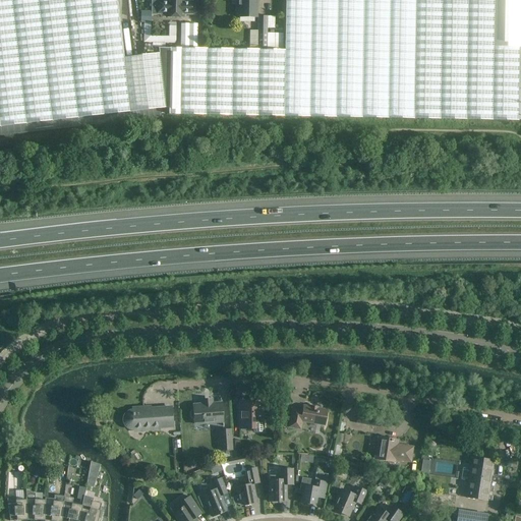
[(283,116),(520,120),(520,0),(285,0),(284,50),(159,48),(159,54),(124,58),(116,0),(0,0),(0,126),(169,107),(169,114),(173,114),(283,116)]
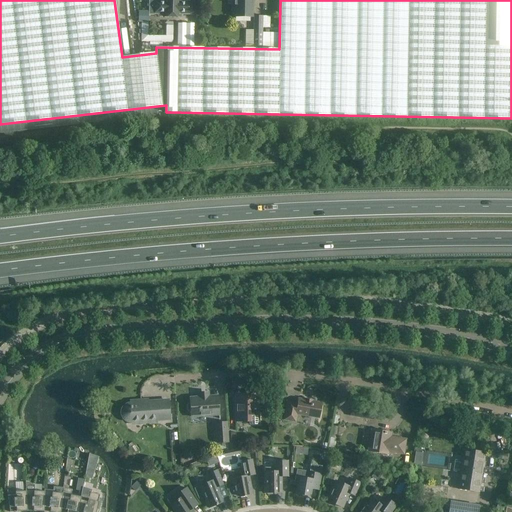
[(164,17),(180,17),(180,14),(194,14),(194,2),(180,1),(180,0),(164,0),(150,0),(149,14),(164,14),(164,17)]
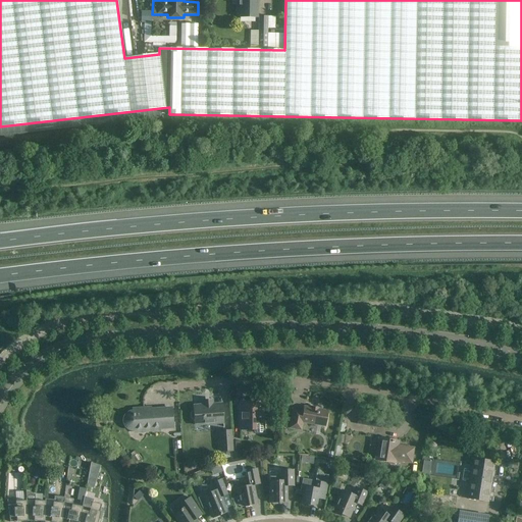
[(257,17),(257,0),(240,0),(240,5),(237,4),(237,17),(257,17)]
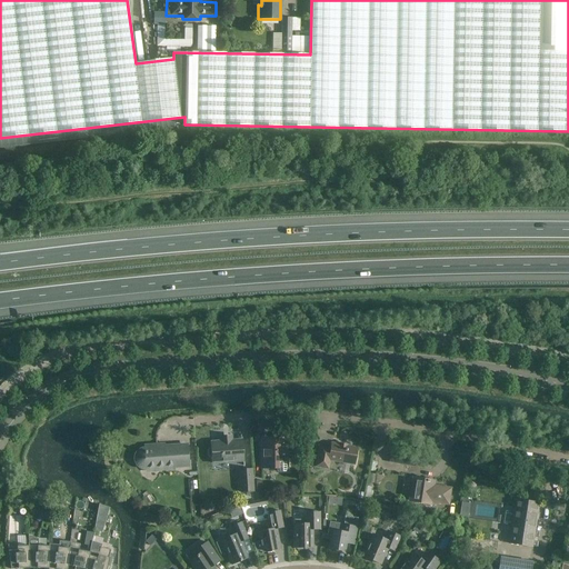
[(282,18),(282,33),(272,33),(272,53),(282,53),(282,55),(291,55),(291,31),(299,31),(300,19),(282,18)]
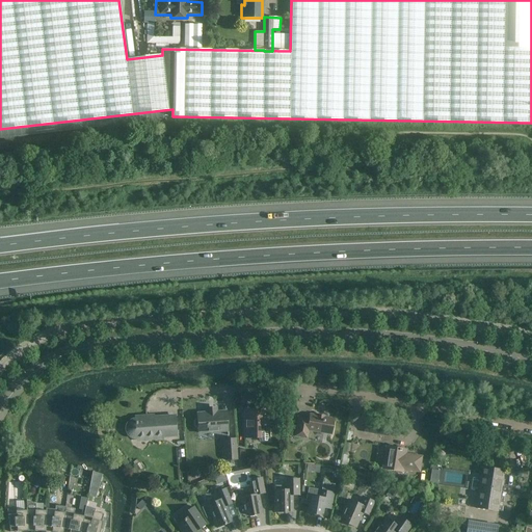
[(147,20),(145,42),(180,42),(180,35),(153,34),(153,20),(147,20)]
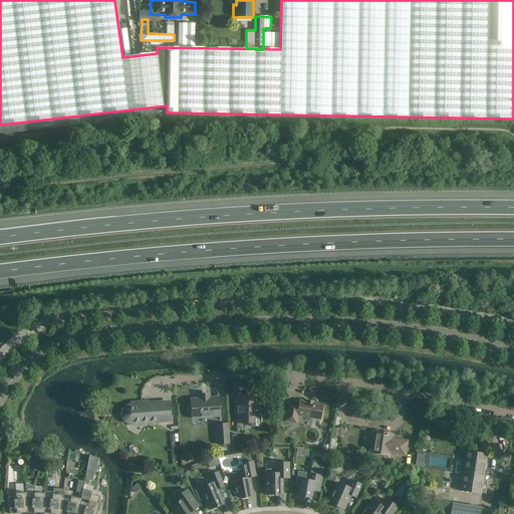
[(192,414),(192,419),(220,417),(219,398),(209,399),(209,396),(200,396),(200,399),(191,400),(191,405),(189,406),(188,407),(188,412),(190,414),(192,414)]
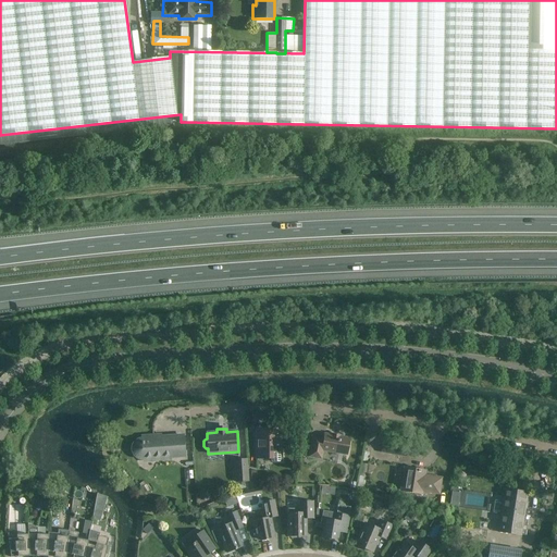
[(257,458),(272,458),(272,461),(283,461),(283,452),(281,452),(281,429),(264,429),(265,437),(263,440),(257,440),(257,458)]
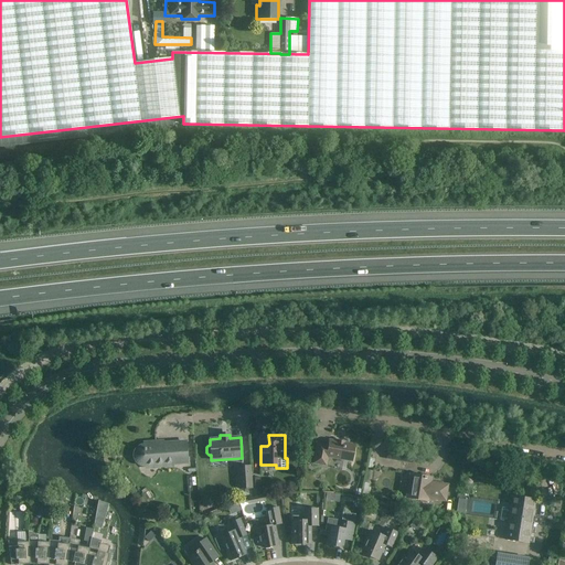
[(313,464),(315,464),(326,466),(328,457),(352,461),(354,445),(345,443),(337,440),(337,441),(330,440),(329,446),(317,444),(313,464)]
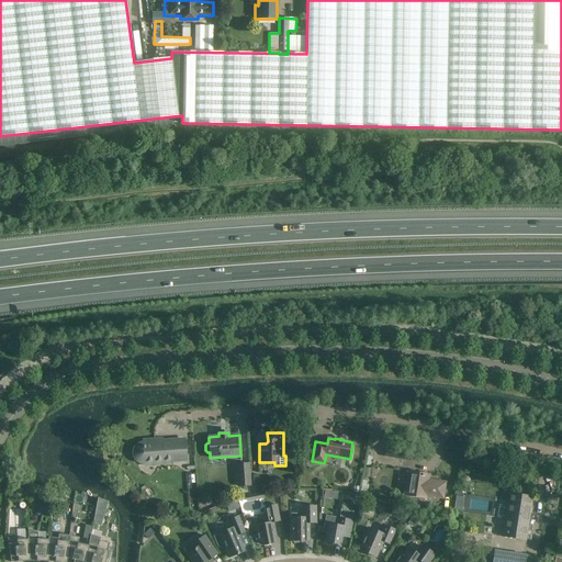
[(143,462),(145,462),(154,461),(154,462),(187,460),(184,440),(155,442),(155,440),(143,441),(143,445),(141,445),(139,446),(138,447),(137,447),(136,448),(136,449),(135,450),(135,451),(135,452),(135,453),(135,454),(135,456),(135,457),(136,458),(136,459),(137,460),(138,460),(139,461),(142,461),(143,462)]
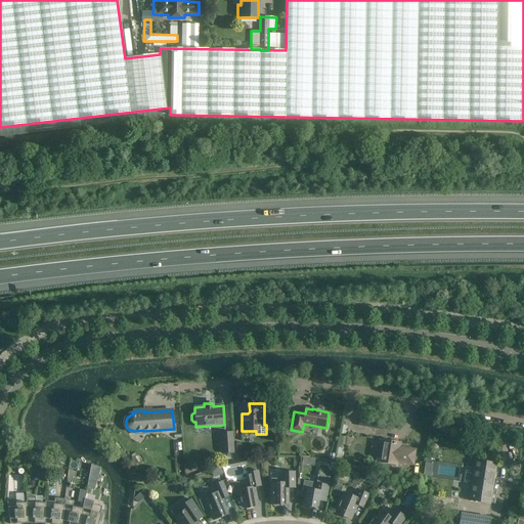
[(384,429),(386,420),(361,416),(359,425),(384,429)]
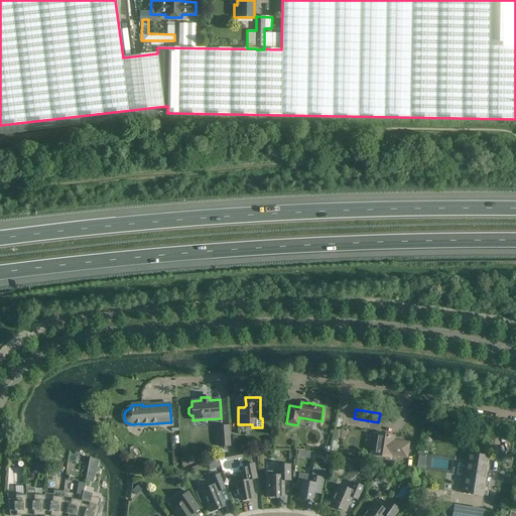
[(218,446),(231,446),(229,425),(217,425),(218,446)]
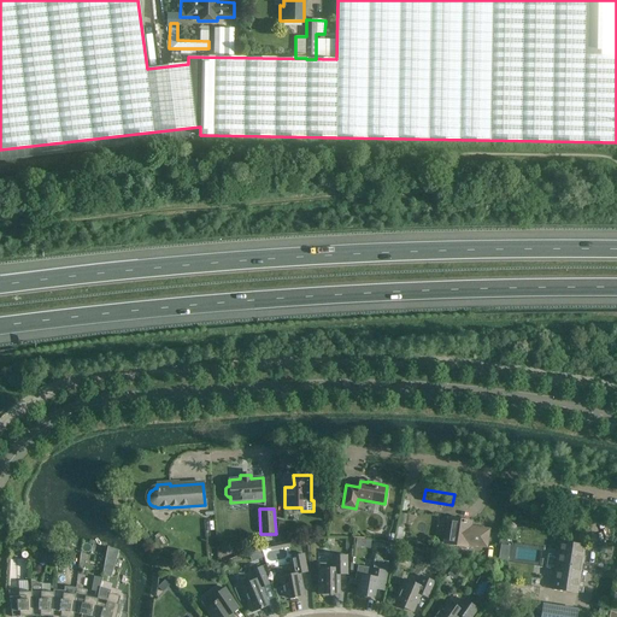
[(488,530),(465,527),(465,522),(448,518),(446,532),(451,533),(448,545),(466,548),(468,544),(486,547),(488,530)]
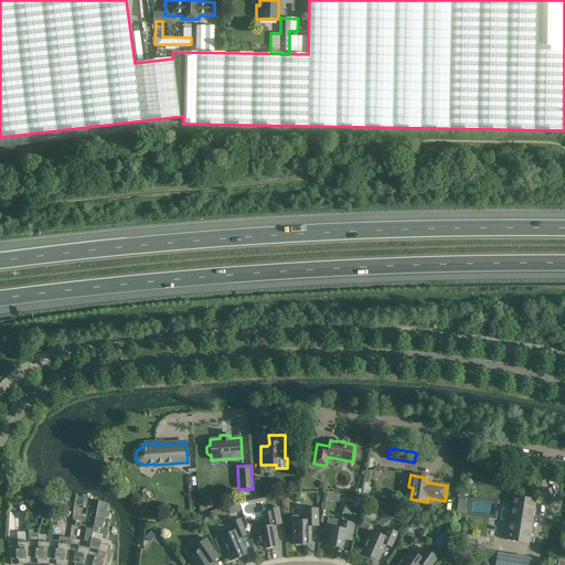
[(505,540),(529,543),(535,500),(512,497),(505,540)]
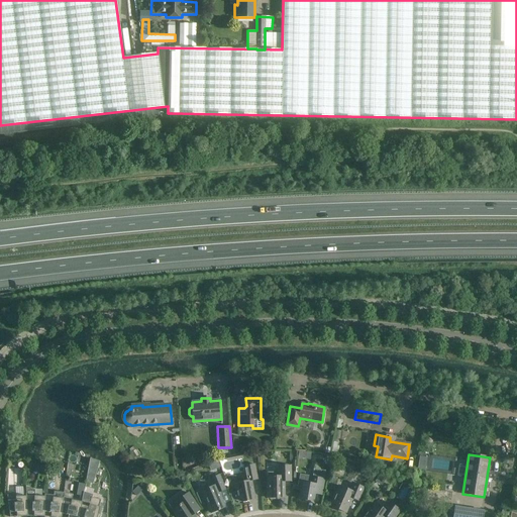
[(246,481),(234,483),(235,493),(237,500),(242,499),(242,502),(255,499),(251,480),(257,479),(254,464),(243,467),(246,481)]
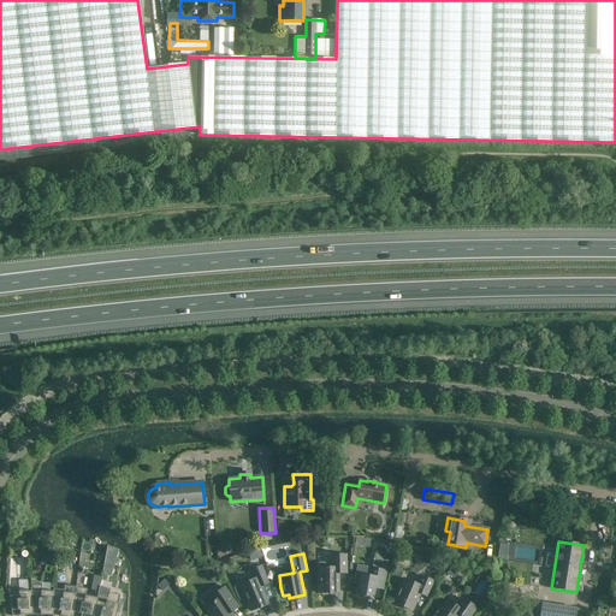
[(319,593),(338,593),(338,573),(347,573),(345,555),(331,555),(332,563),(325,563),(325,568),(319,568),(319,593)]
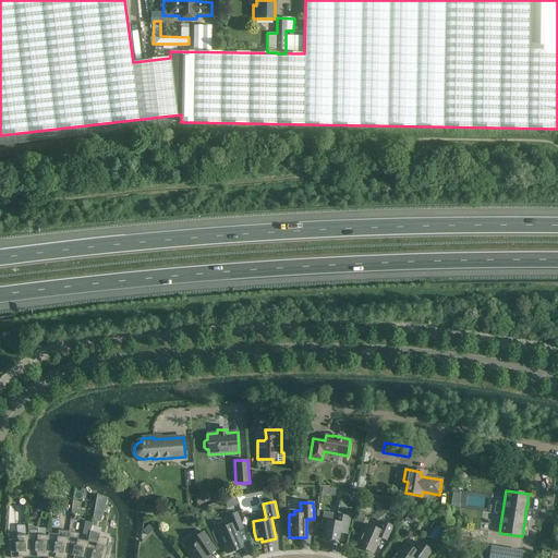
[(231,524),(217,530),(227,553),(234,549),(235,550),(243,547),(237,532),(243,529),(237,512),(228,516),(231,524)]
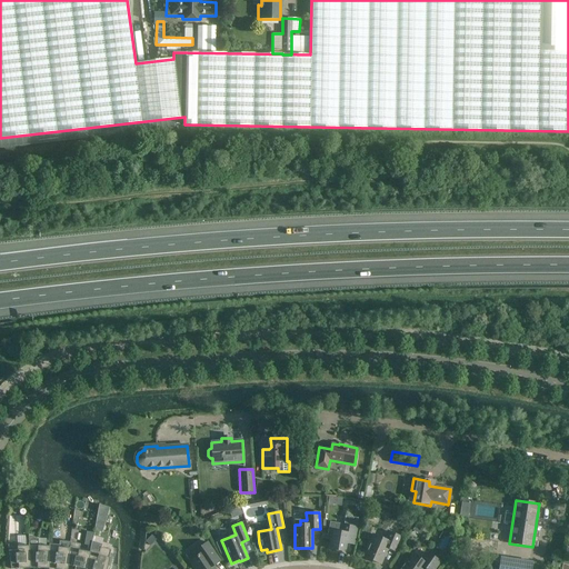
[(347,540),(355,541),(357,527),(330,522),(327,539),(330,539),(329,549),(345,551),(347,540)]
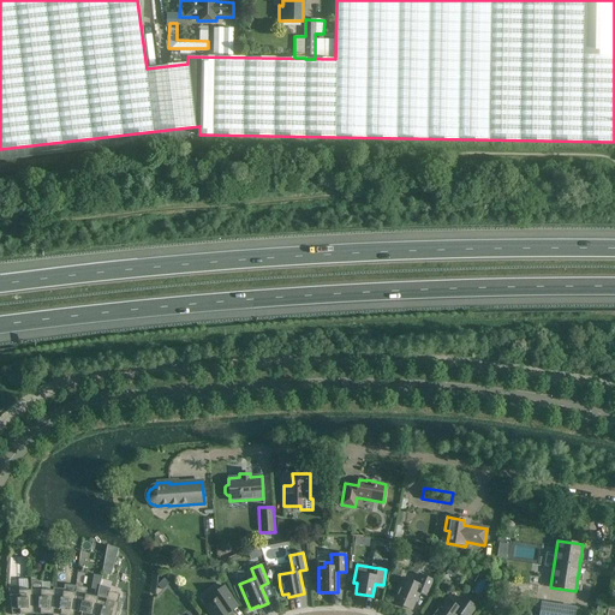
[(402,578),(394,598),(400,601),(398,604),(412,610),(419,592),(427,596),(433,580),(421,574),(417,584),(402,578)]
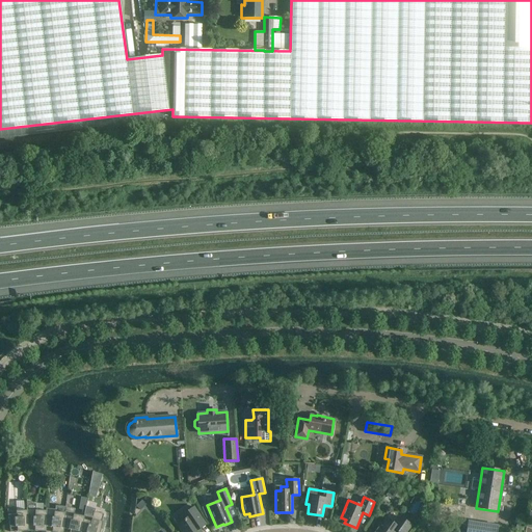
[(26,501),(28,531),(46,531),(46,508),(46,505),(44,505),(44,504),(35,503),(26,500),(26,501)]
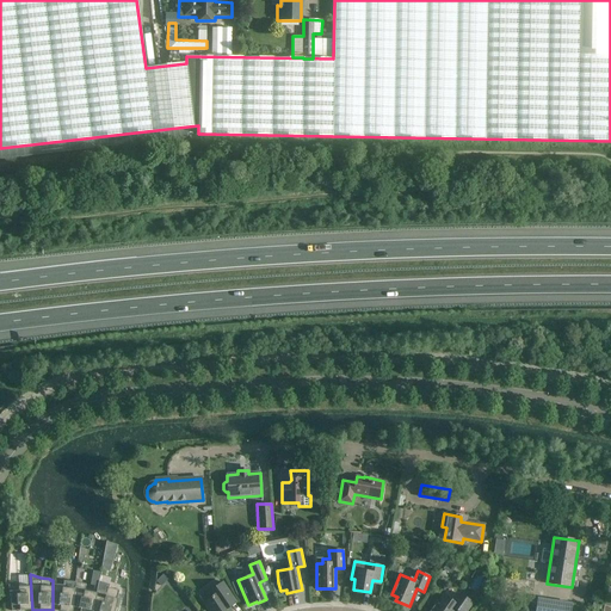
[(161,586),(168,579),(162,574),(156,581),(161,586)]
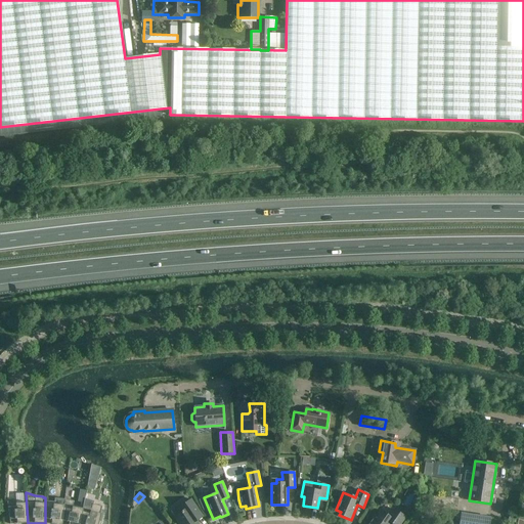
[(11,523),(28,523),(26,493),(23,493),(15,493),(16,501),(7,501),(9,523),(11,523)]
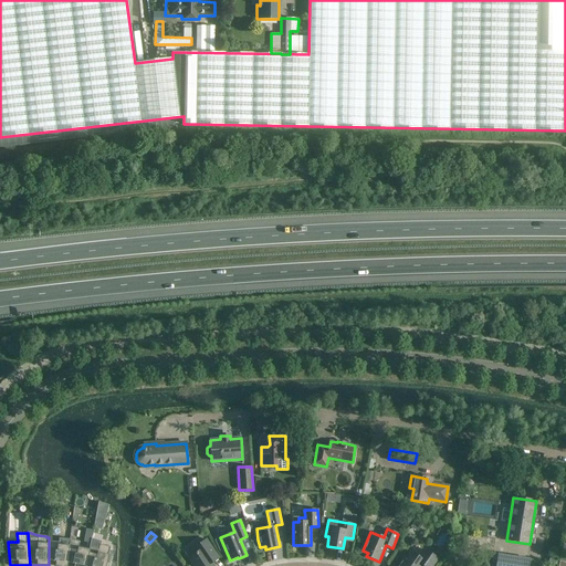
[(49,541),(49,565),(54,565),(66,565),(70,543),(70,540),(66,540),(66,545),(59,544),(59,542),(49,541)]
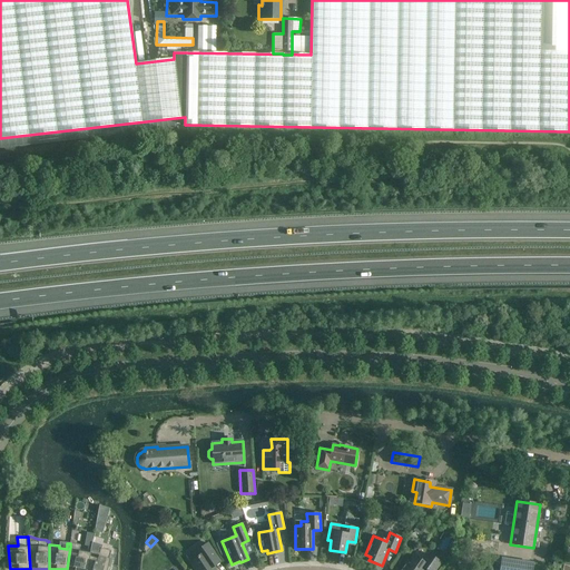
[(215,569),(210,562),(217,558),(207,543),(195,552),(197,557),(189,562),(194,569),(215,569)]
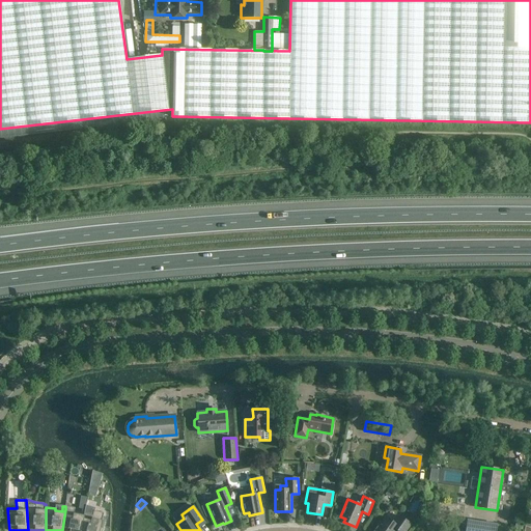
[(100,530),(103,521),(102,521),(104,513),(93,510),(92,515),(87,514),(88,508),(85,508),(85,509),(84,513),(80,530),(100,530)]
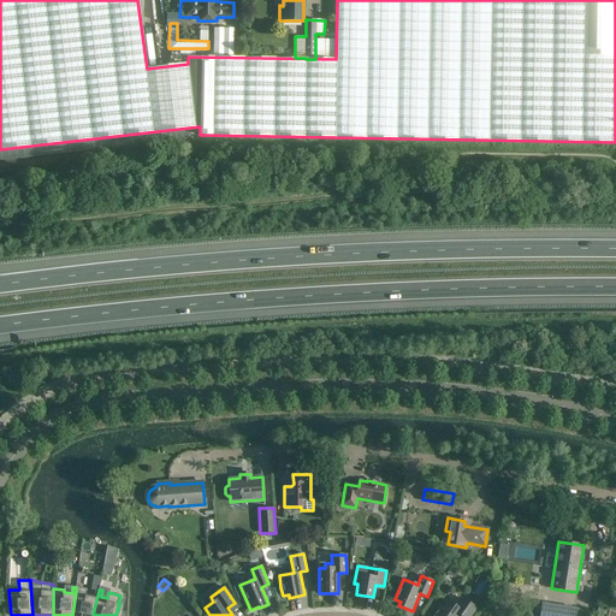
[(76,591),(72,615),(93,615),(98,596),(99,591),(95,591),(94,597),(86,596),(86,593),(76,591)]
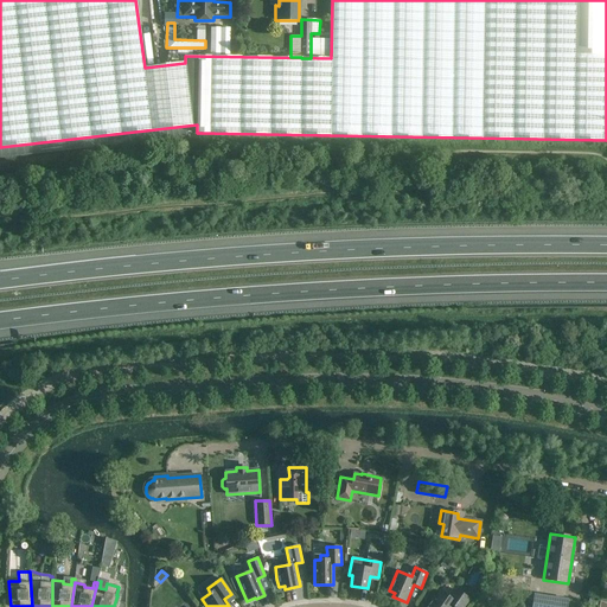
[(448,596),(441,592),(436,598),(434,596),(427,606),(452,606),(453,606),(464,606),(470,599),(457,589),(452,596),(448,596)]
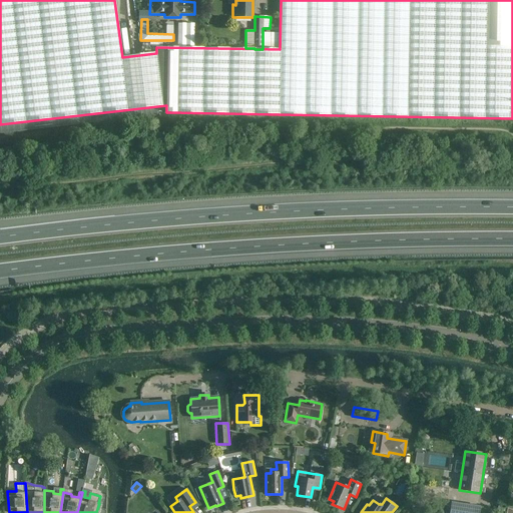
[(476,512),(478,507),(452,503),(450,512),(476,512)]
